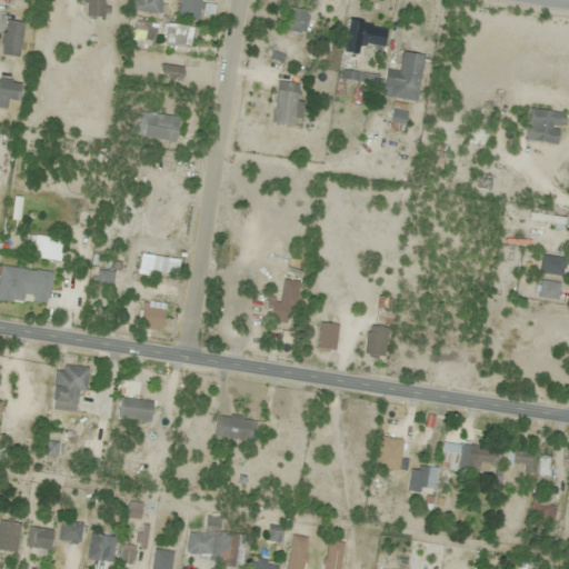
[(81,0),(82,17),(107,17),(106,0),(81,0)]
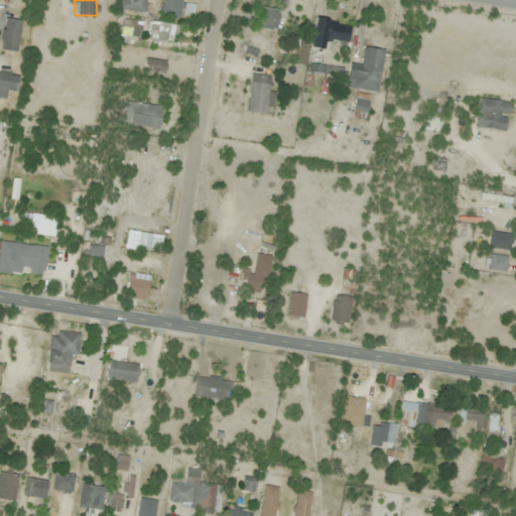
[(145,0),(122,0),(120,9),(142,15),(145,0)]
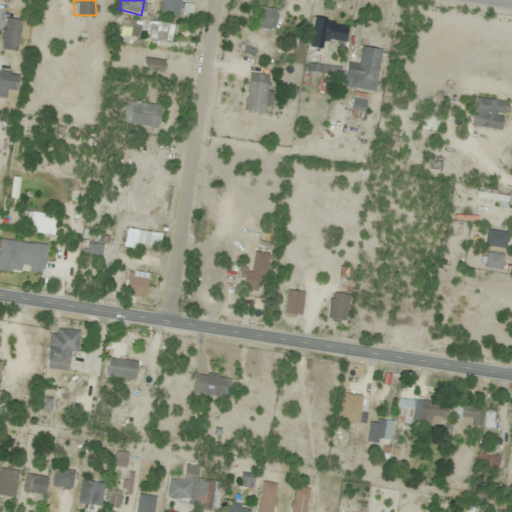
[(161,0),(159,16),(178,19),(180,0),(161,0)]
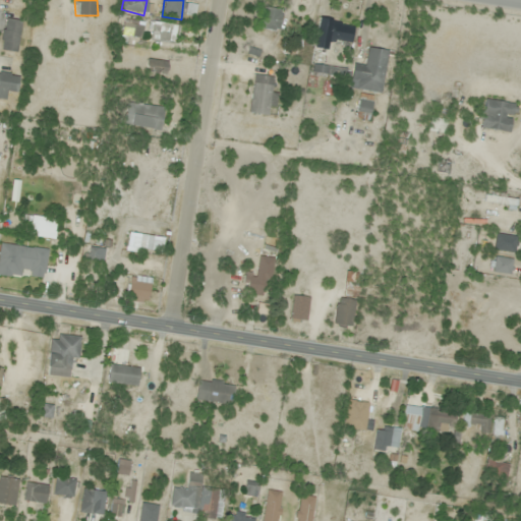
[(280,9),(263,8),(261,30),(278,32),(280,9)]
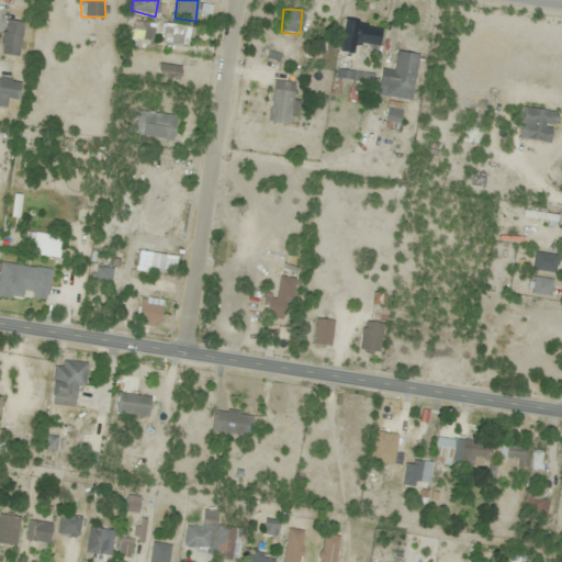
[(23,23),(4,20),(0,48),(0,53),(18,56),(23,23)]
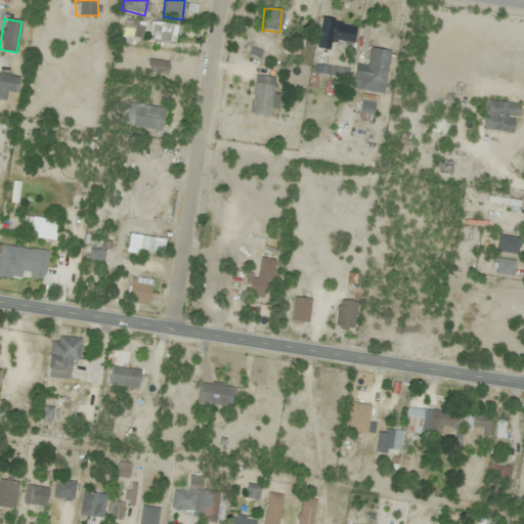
[(315,48),(328,50),(330,40),(352,43),(355,24),(319,18),(315,48)]
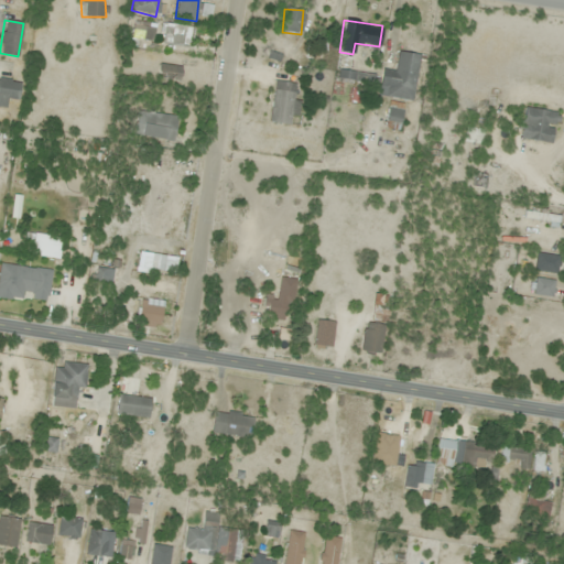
[(131,40),(153,42),(155,25),(133,23),(131,40)]
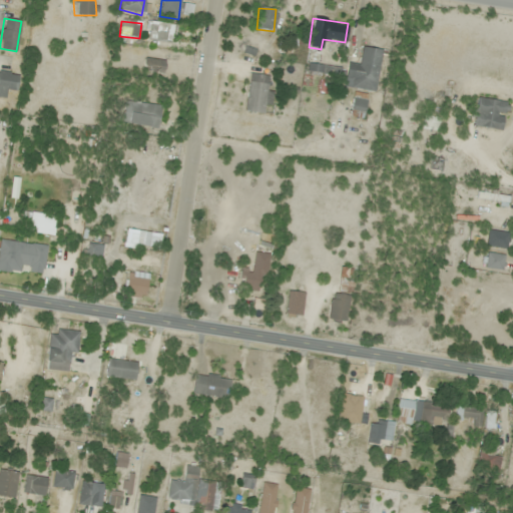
[(174,24),(147,23),(147,39),(173,40),(174,24)]
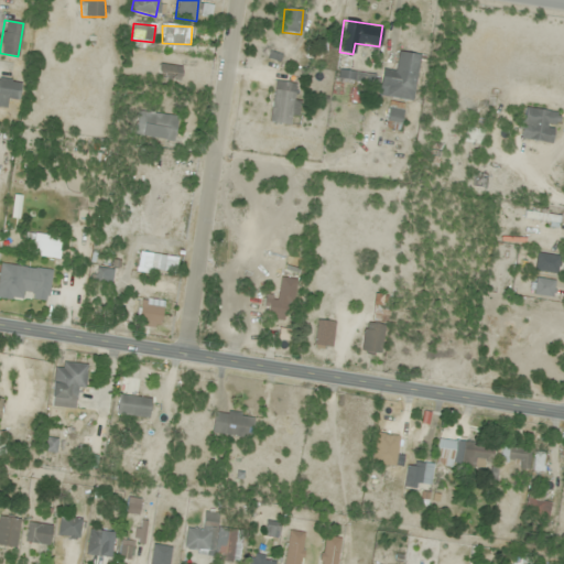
[(380,86),(388,87),(387,98),(412,101),(419,54),(398,52),(394,72),(382,69),(380,86)]
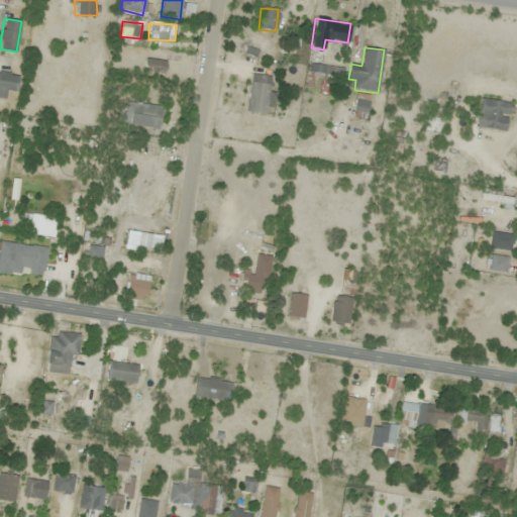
[(164,76),(166,62),(145,59),(143,72),(164,76)]
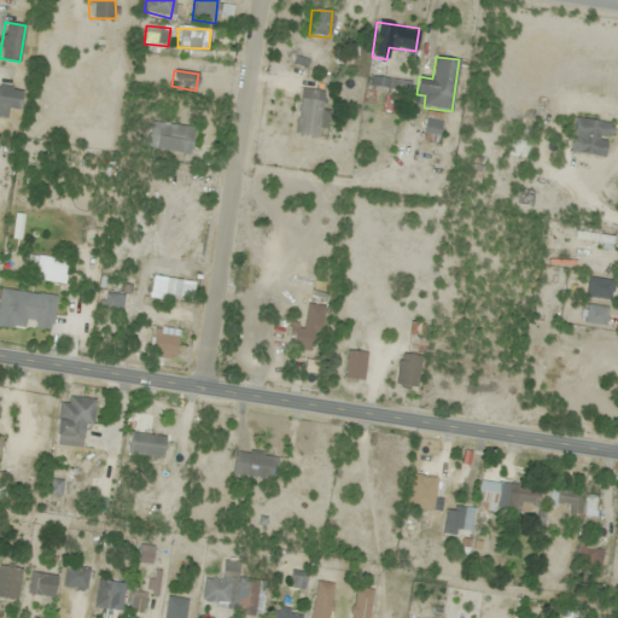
[(412,83),(371,75),(368,87),(409,94),(412,83)]
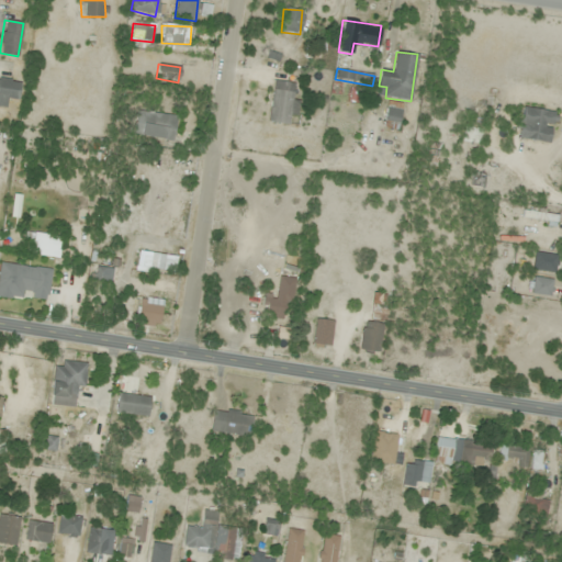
[(19,98),(18,78),(0,78),(0,105),(7,107),(7,98),(19,98)]
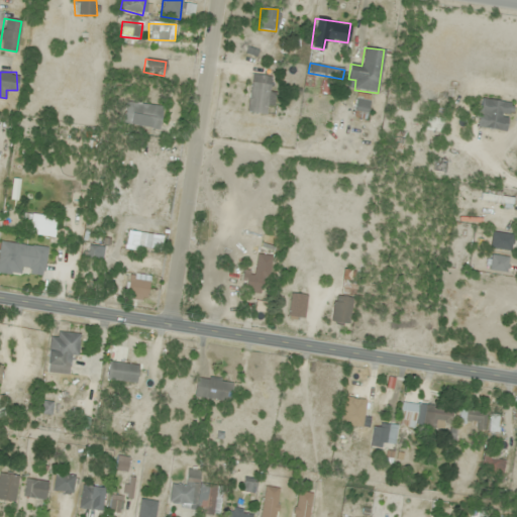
[(270,115),(276,78),(252,74),(246,111),(270,115)]
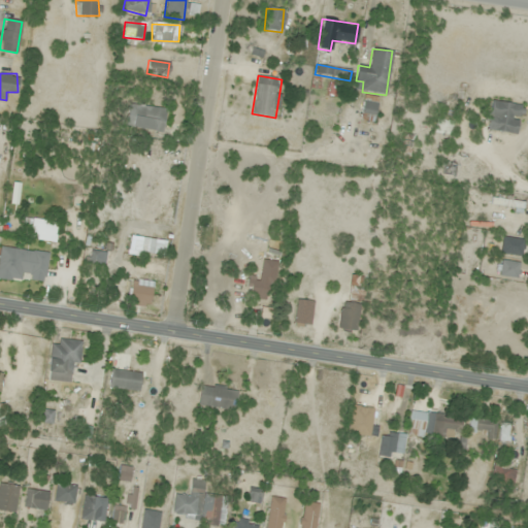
[(373,122),(378,98),(364,96),(360,120),(373,122)]
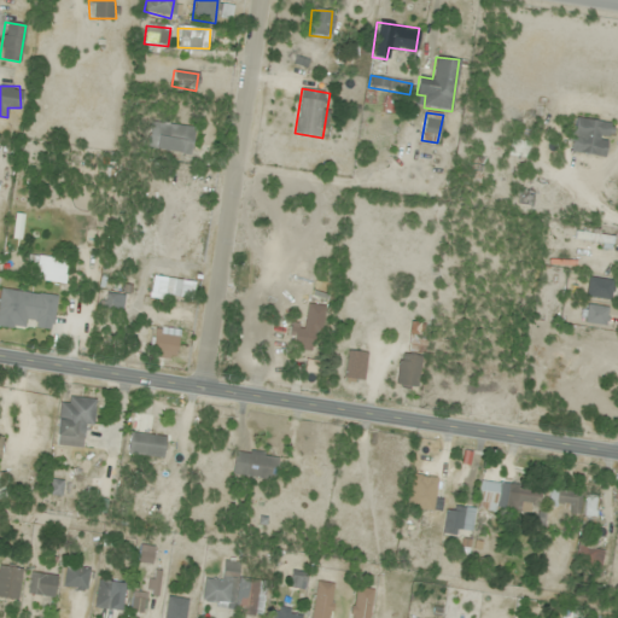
[(611,123),(573,118),(569,152),(606,158),(611,123)]
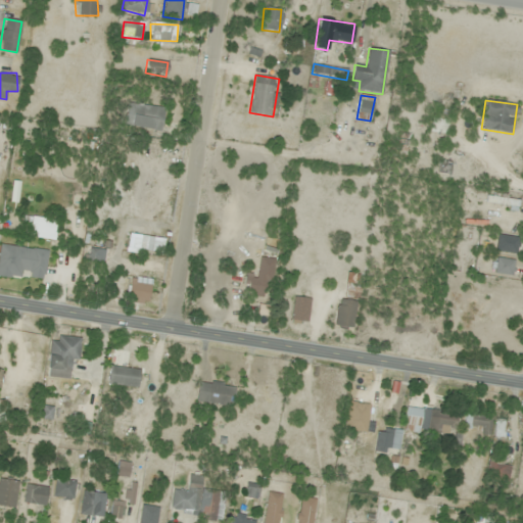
[(160,130),(162,106),(126,103),(124,126),(160,130)]
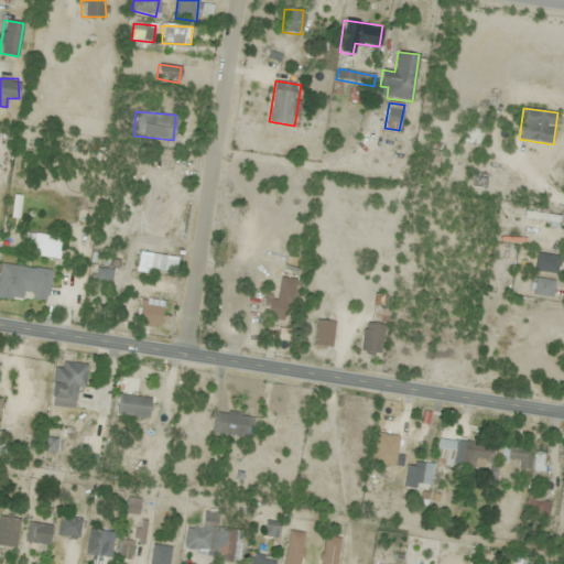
[(57,259),(61,237),(24,232),(23,242),(33,243),(31,256),(57,259)]
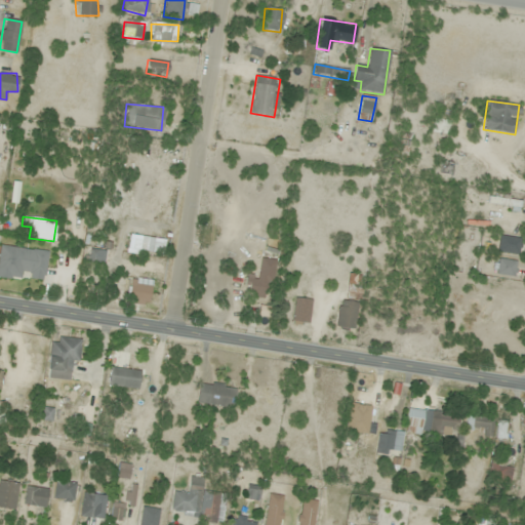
[(138,235),(128,235),(128,252),(138,252),(138,235)]
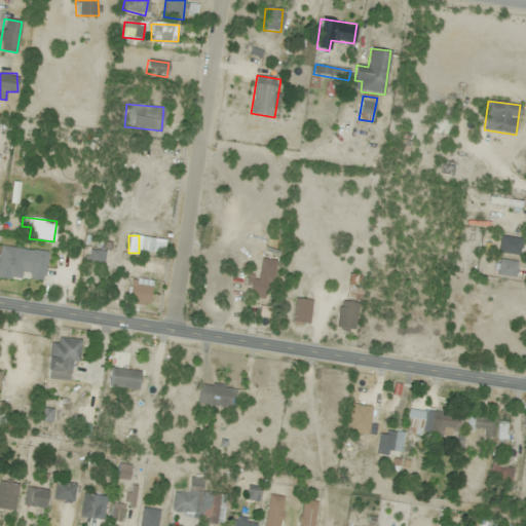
[(519,256),(521,238),(500,235),(497,253),(519,256)]
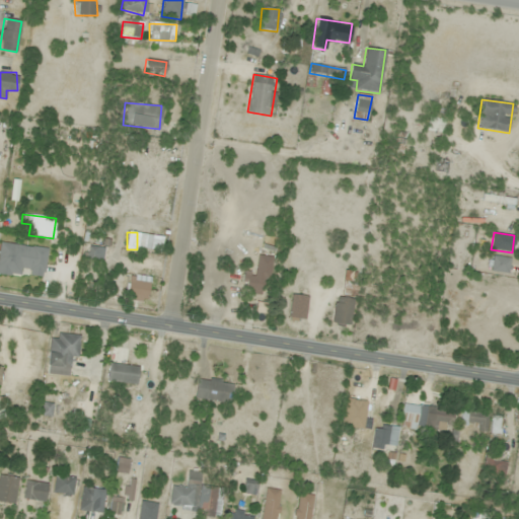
[(0,241),(0,275),(21,278),(21,274),(44,277),(48,248),(0,241)]
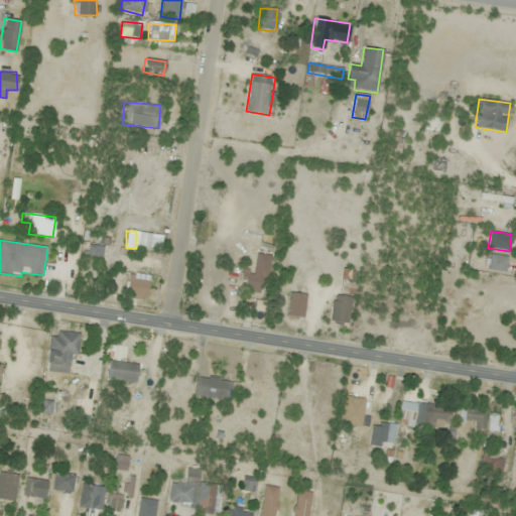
[(102,259),(102,246),(87,246),(87,259),(102,259)]
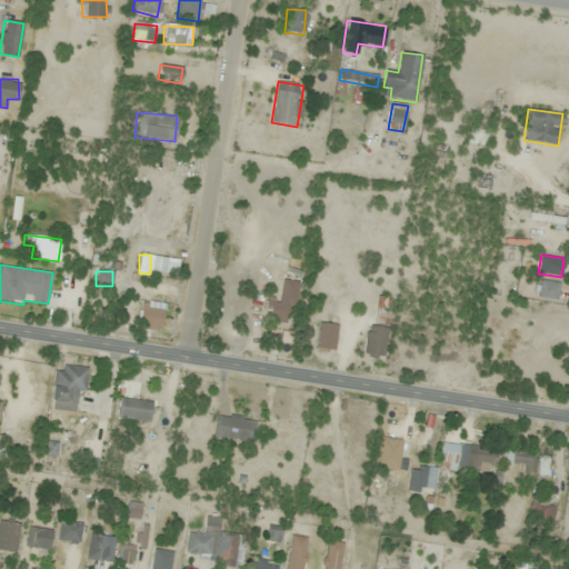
[(537,297),(556,300),(558,283),(540,280),(537,297)]
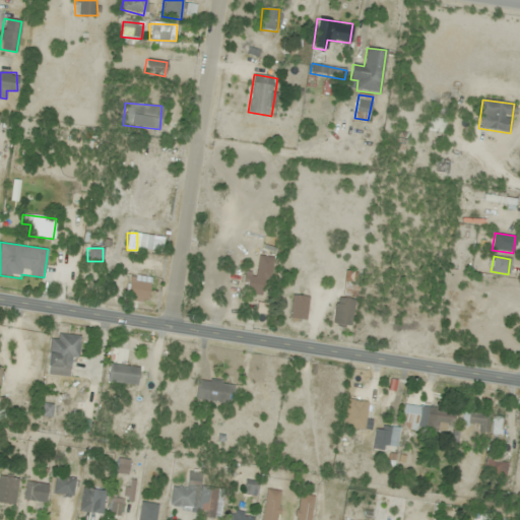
[(352,327),(360,272),(344,270),(341,298),(335,297),(332,324),(352,327)]
